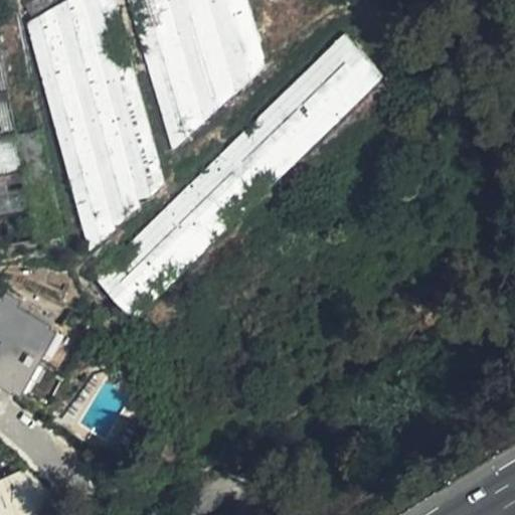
[(159,185),(106,0),(66,0),(27,25),(91,250),(159,185)]
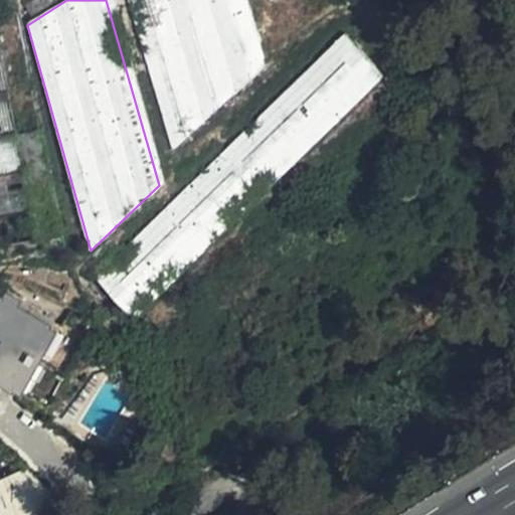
[(124,0),(170,153),(265,73),(242,0),(124,0)]
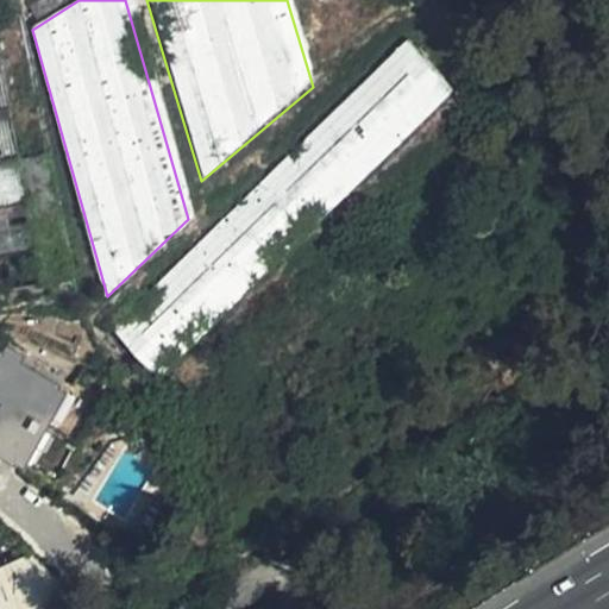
[(112,330),(161,375),(456,87),(406,37),(112,330)]
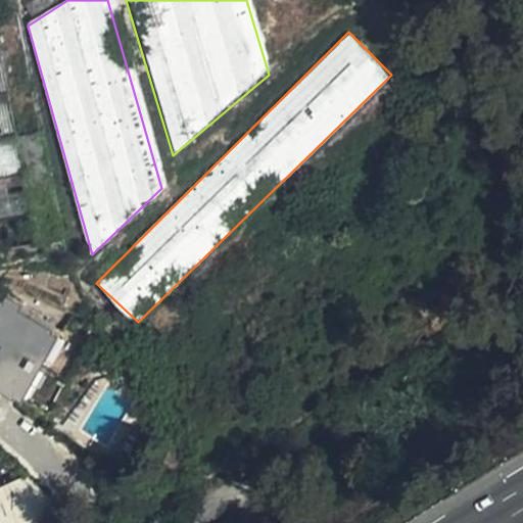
[(0,223),(29,218),(0,84),(0,223)]
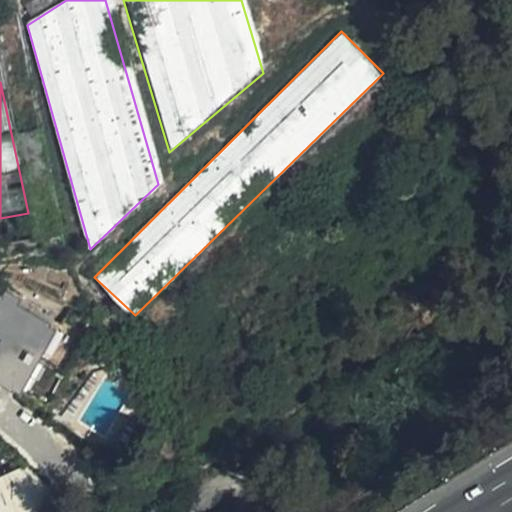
[(8,287),(4,292),(21,302),(24,296),(8,287)]
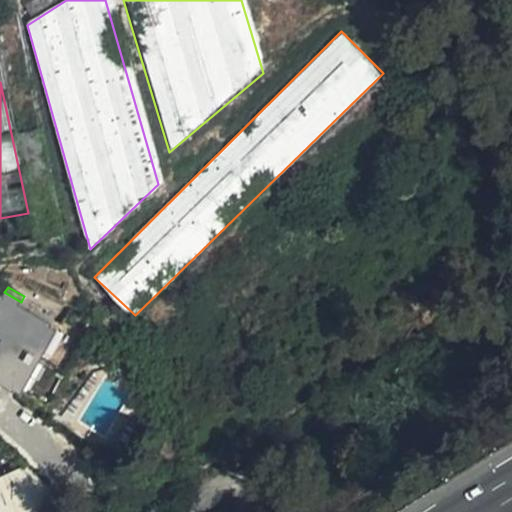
[(4,292),(0,289),(0,377),(18,387),(18,386),(53,322),(55,320),(21,302),(4,292)]
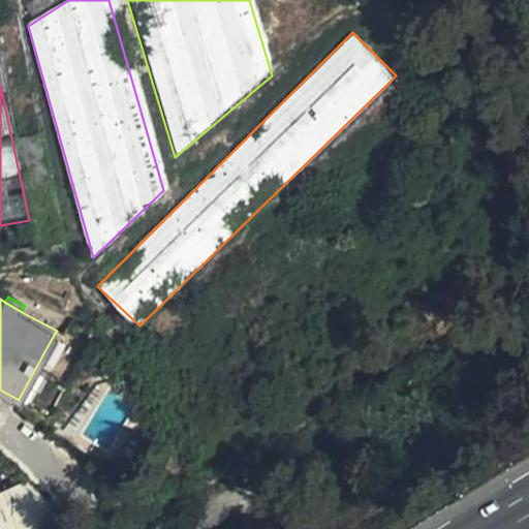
[(62,337),(55,333),(19,399),(26,402),(62,337)]
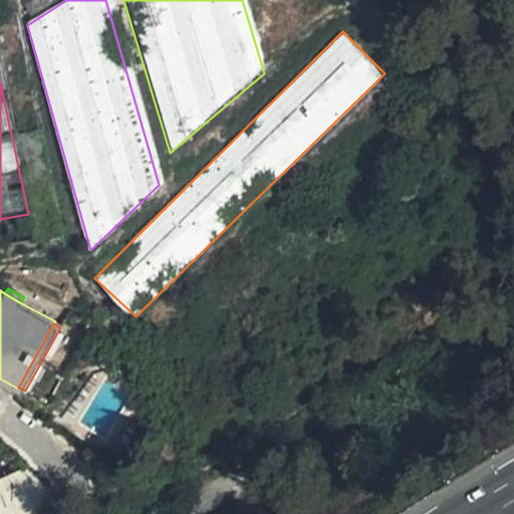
[(26,467),(0,478),(0,513),(71,513),(71,506),(26,467)]
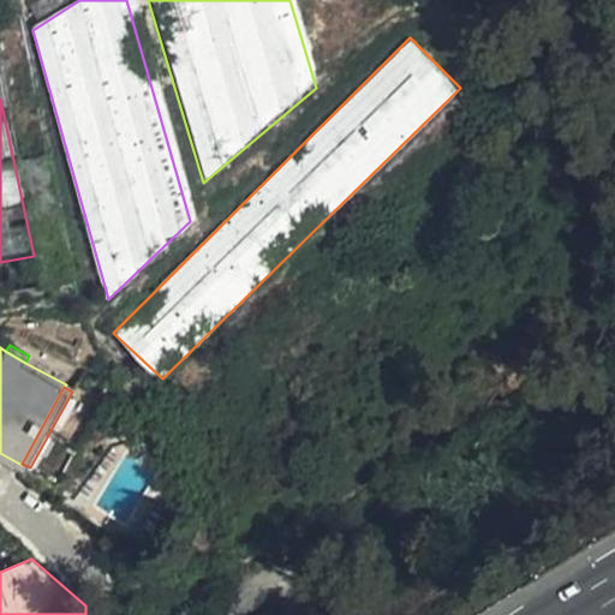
All buildings are outlined.
